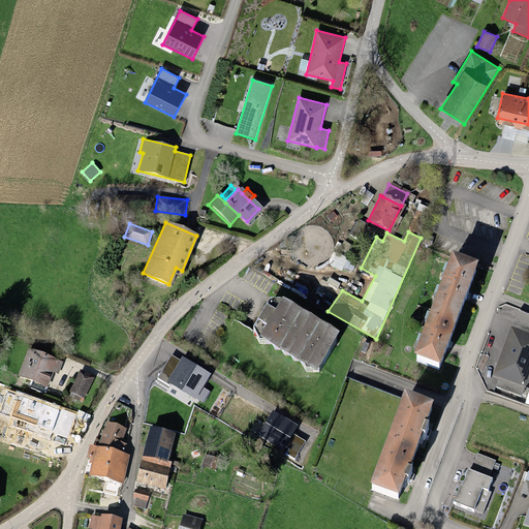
[(446,254),(410,353),(434,362),(471,263),(446,254)]
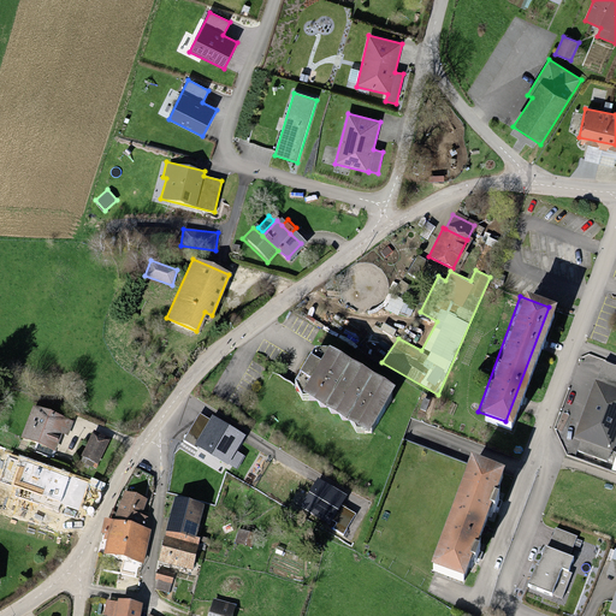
[(329,345),(315,345),(295,380),(302,394),(309,394),(354,421),(356,426),(371,427),(396,385),(329,345)]
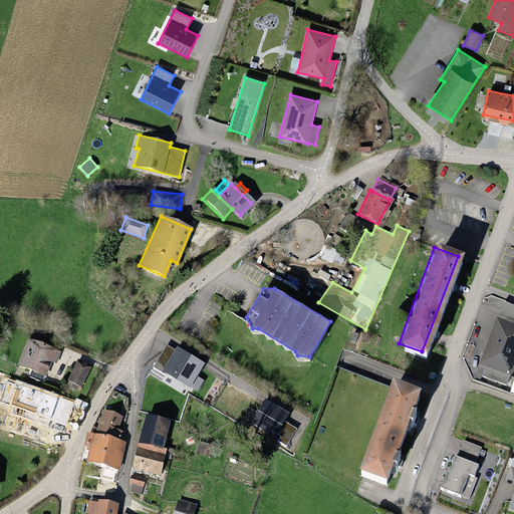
[(498,316),(495,315),(477,365),(512,378),(513,372),(513,305),(504,301),(498,316)]
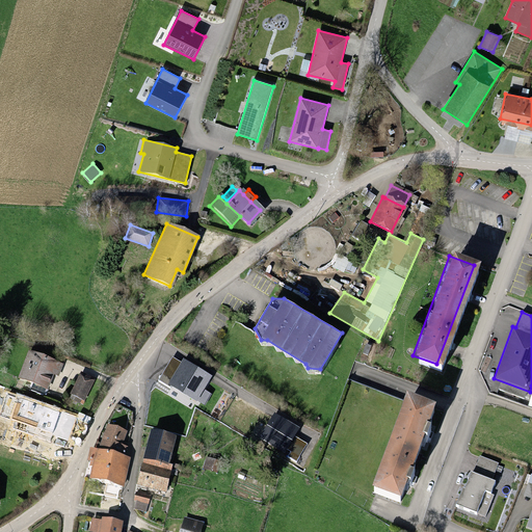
[(28,352),(18,377),(47,390),(53,375),(55,376),(60,365),(28,352)]
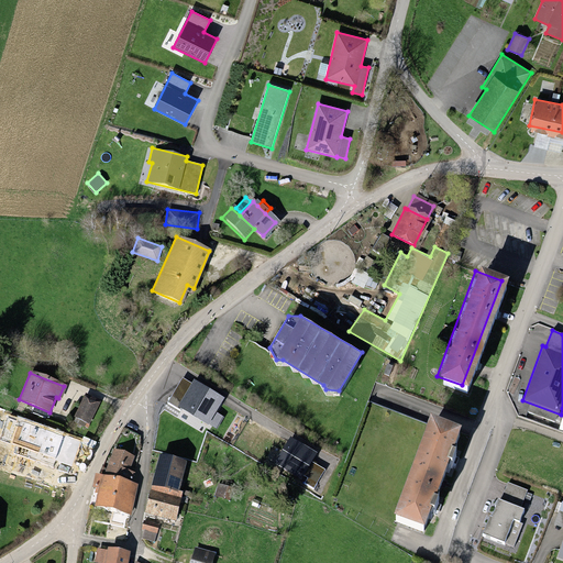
[(224,397),(194,378),(191,383),(183,378),(167,403),(180,410),(181,407),(217,429),(223,417),(216,412),(224,397)]
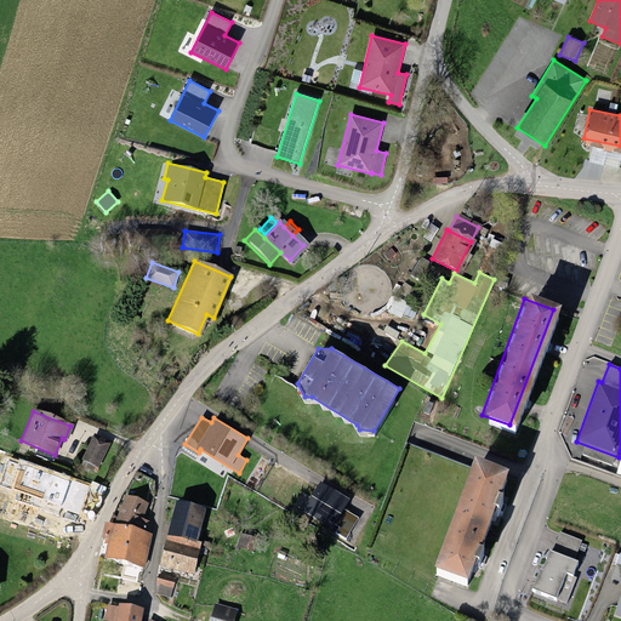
[(91,436),(80,457),(101,468),(112,446),(91,436)]
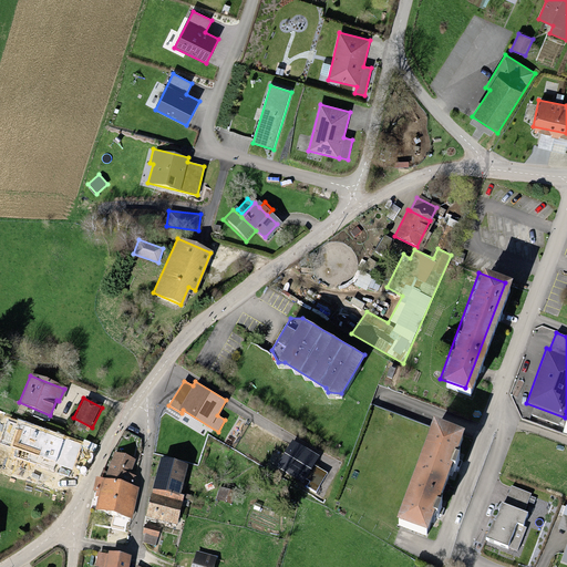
[(429,426),(394,519),(424,531),(460,437),(429,426)]
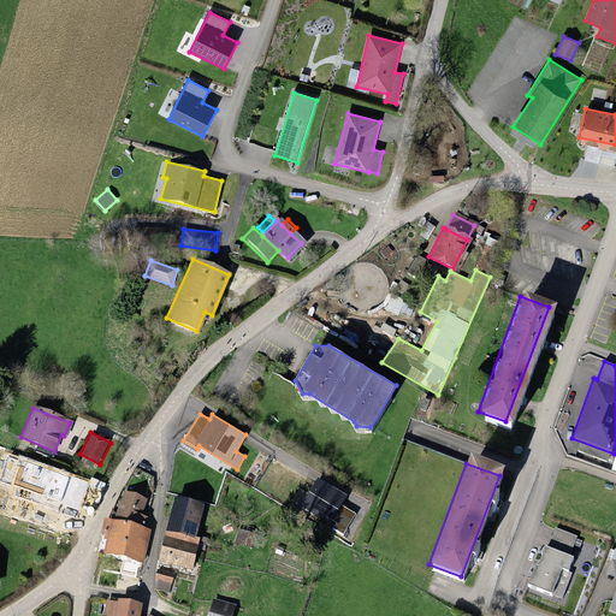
[(348,496),(318,478),(301,507),(330,525),(348,496)]
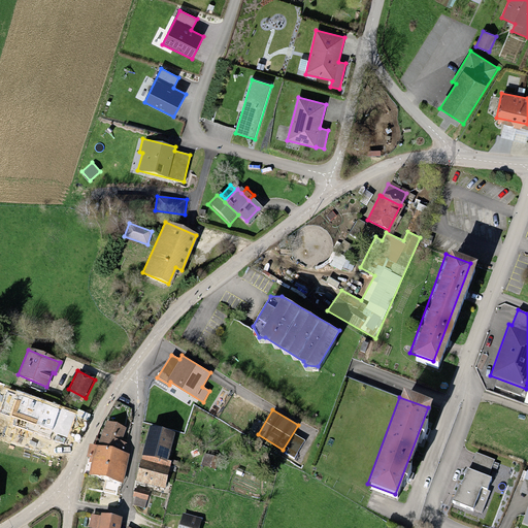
[(169,419),(161,416),(159,423),(167,426),(169,419)]
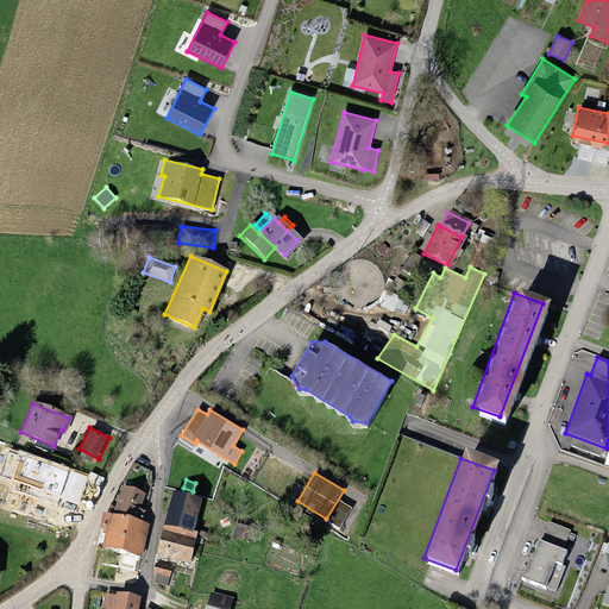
[(60,484),(52,501),(82,514),(90,493),(76,485),(75,490),(60,484)]
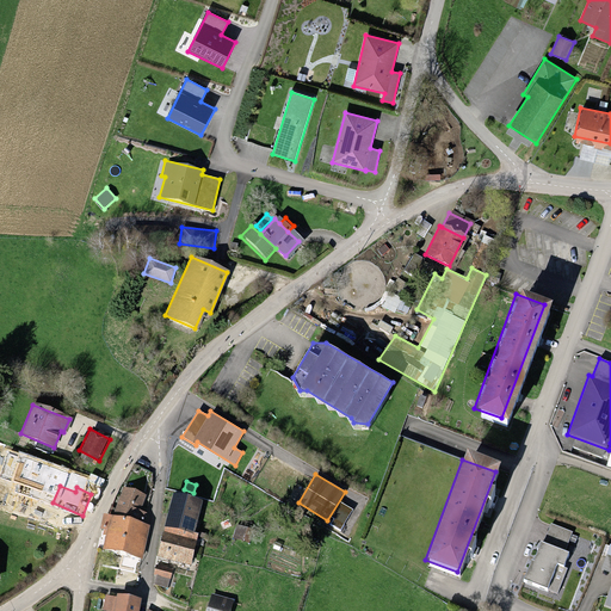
[(141,497),(122,489),(115,511),(140,519),(142,512),(136,510),(141,497)]
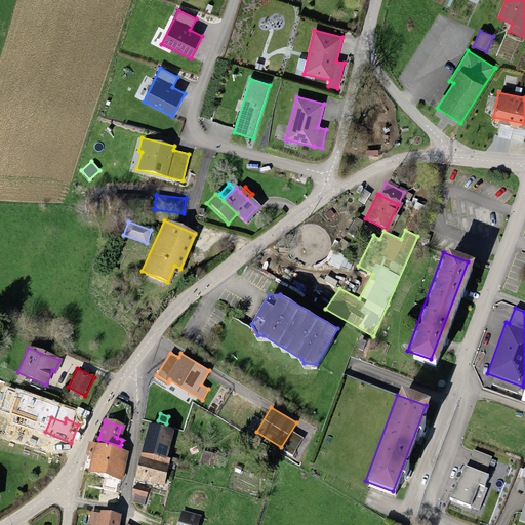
[(142,450),(167,456),(174,430),(149,422),(142,450)]
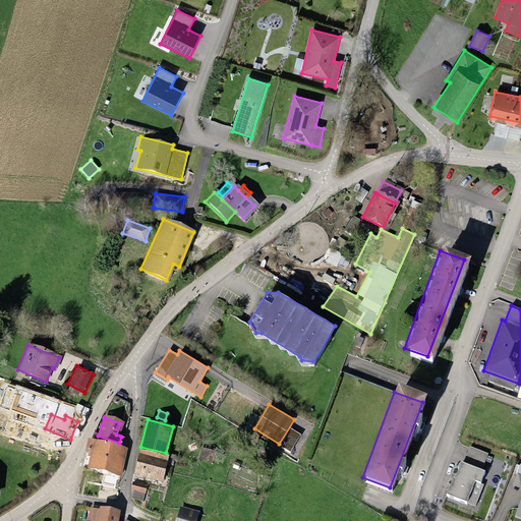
[(90,451),(87,468),(119,475),(124,449),(89,441),(87,451),(90,451)]
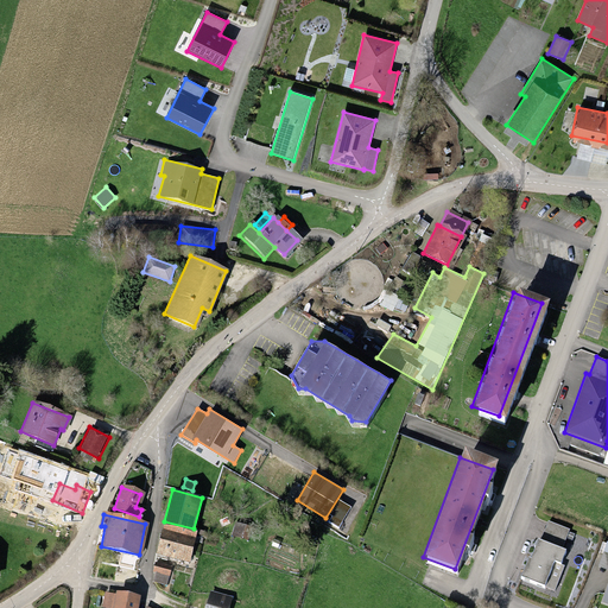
[(164,521),(157,553),(190,562),(197,530),(194,529),(164,521)]
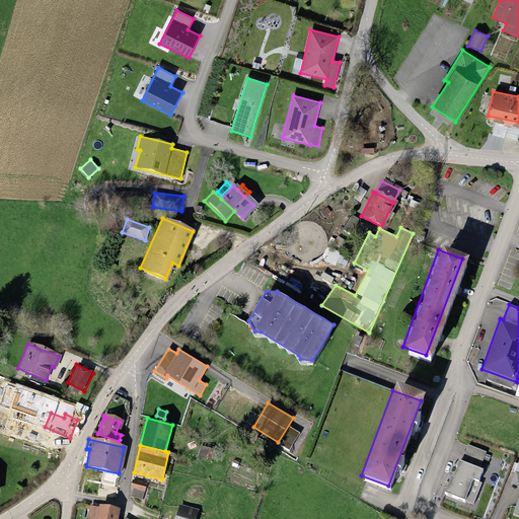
[(486,452),(467,445),(461,459),(458,458),(445,492),(473,503),(482,483),(478,482),(483,469),(479,468),(486,452)]
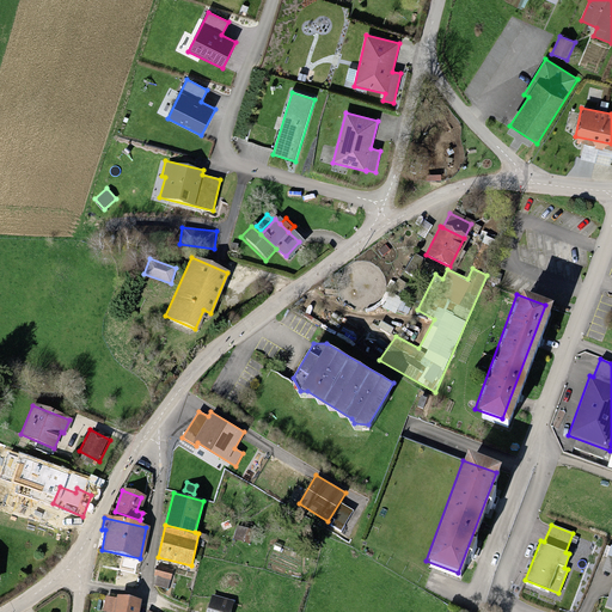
[(251,532),(234,527),(231,539),(248,545),(251,532)]
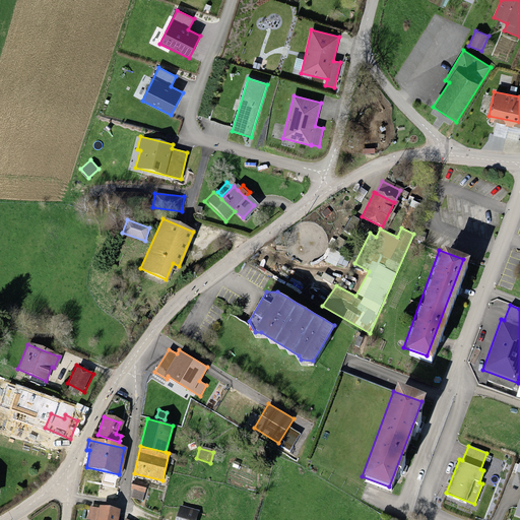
[(146,488),(132,483),(130,489),(133,490),(131,498),(142,501),(146,488)]
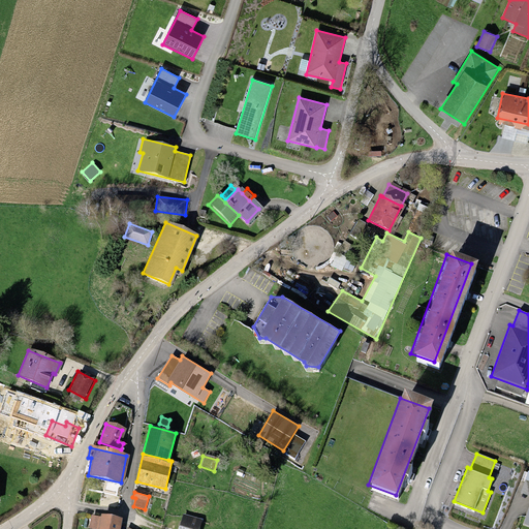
[(95,528),(117,528),(119,519),(98,516),(97,519),(95,528)]
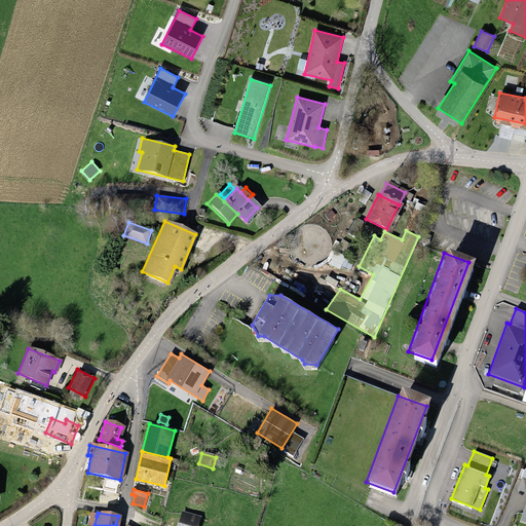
[(180,513),(176,525),(194,525),(197,518),(180,513)]
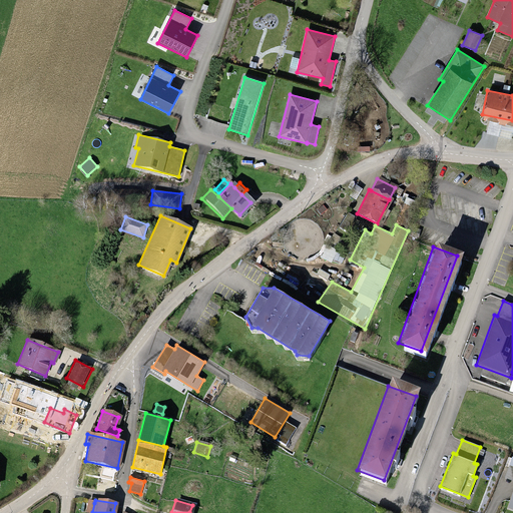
[(87,512),(92,512),(94,503),(87,501),(85,512),(87,512)]
